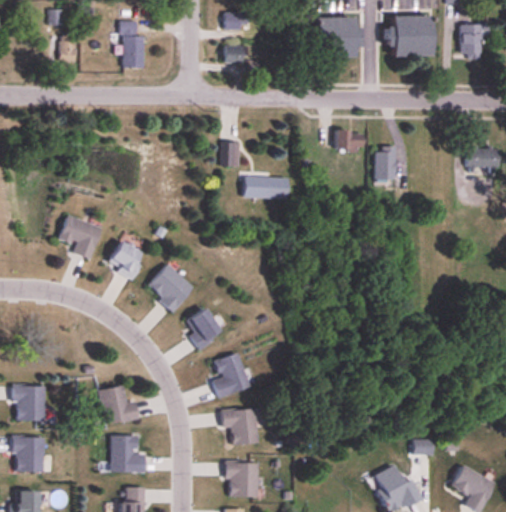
[(52,25),(66,25),(66,10),(52,10),(52,25)]
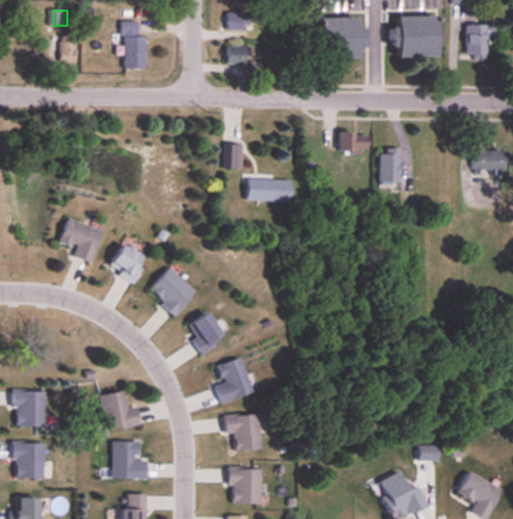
[(228,13),(228,30),(251,30),(251,13),(228,13)]
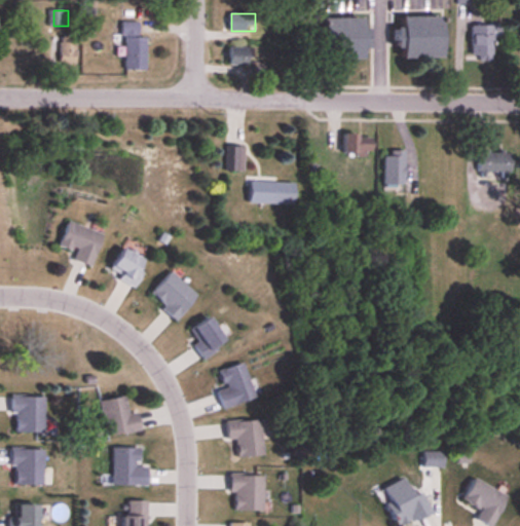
[(399,60),(440,60),(440,19),(399,19),(399,60)]
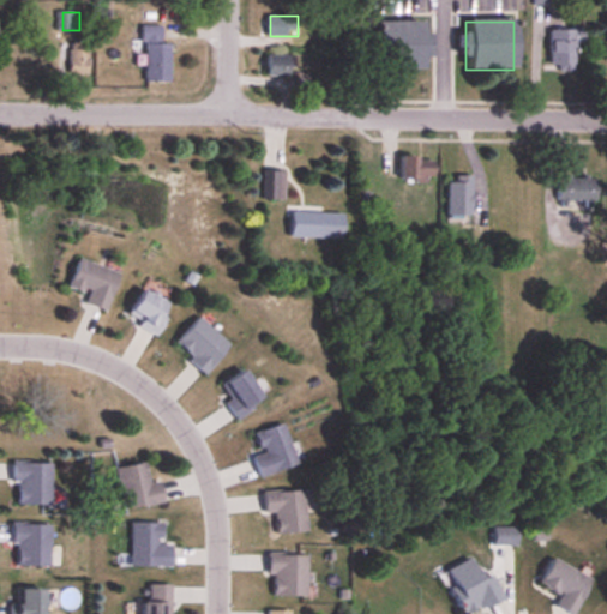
[(374,71),(422,71),(422,59),(428,59),(428,35),(422,35),(422,23),(374,23),(374,71)]
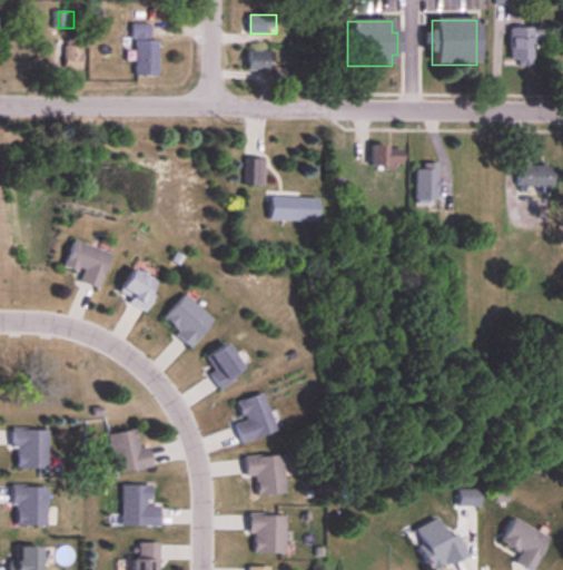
[(535,40),(546,40),(546,27),(513,27),(513,67),(535,67),(535,40)]
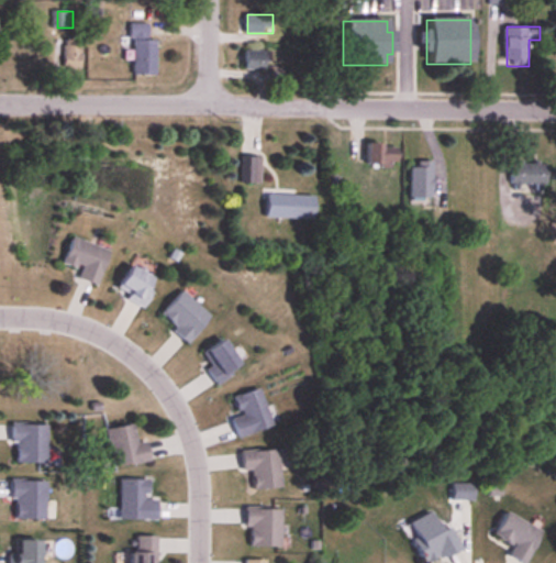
[(88,40),(70,40),(70,68),(88,68),(88,40)]
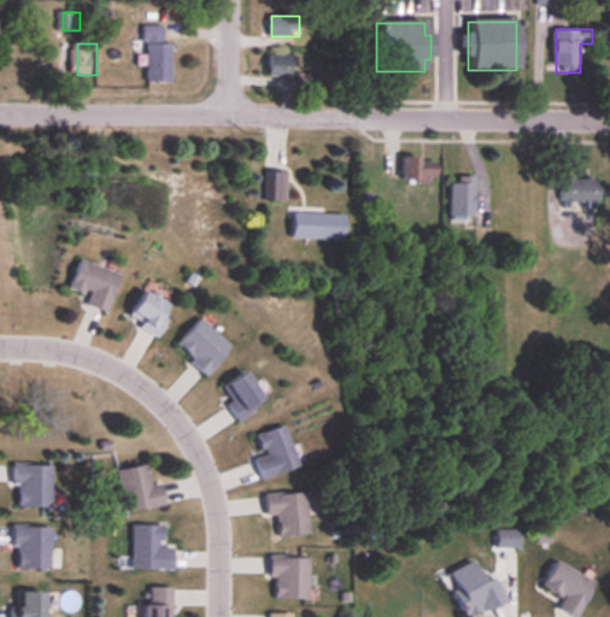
[(179,83),(179,43),(153,43),(153,83),(179,83)]
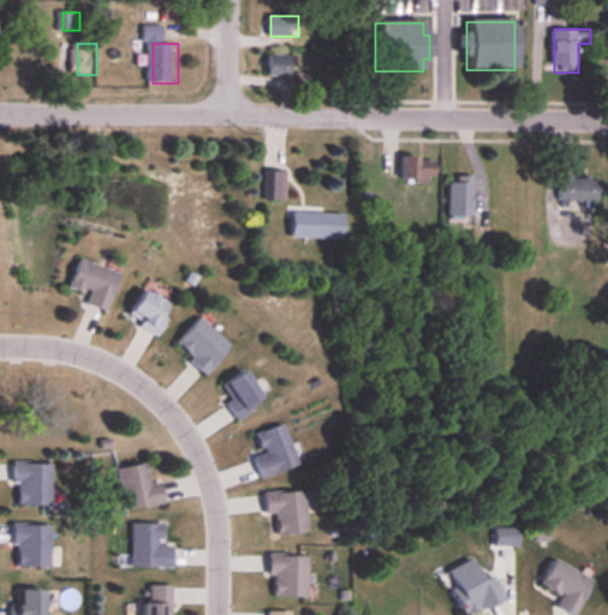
[(297,57),(267,57),(267,75),(297,75),(297,57)]
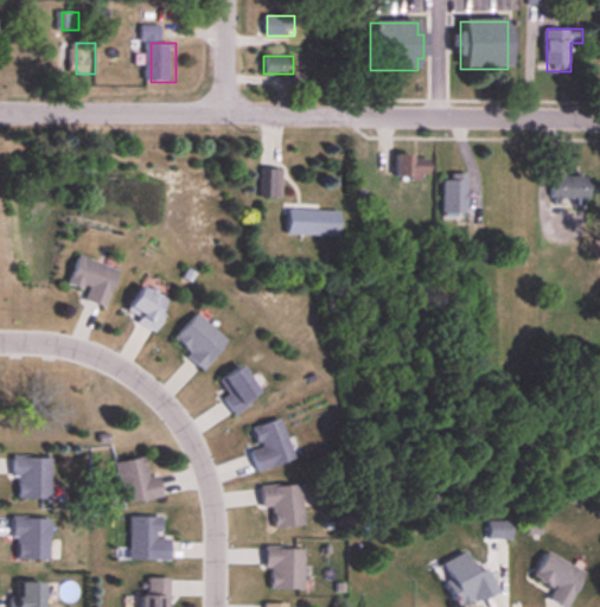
[(397,178),(431,178),(431,155),(397,155),(397,178)]
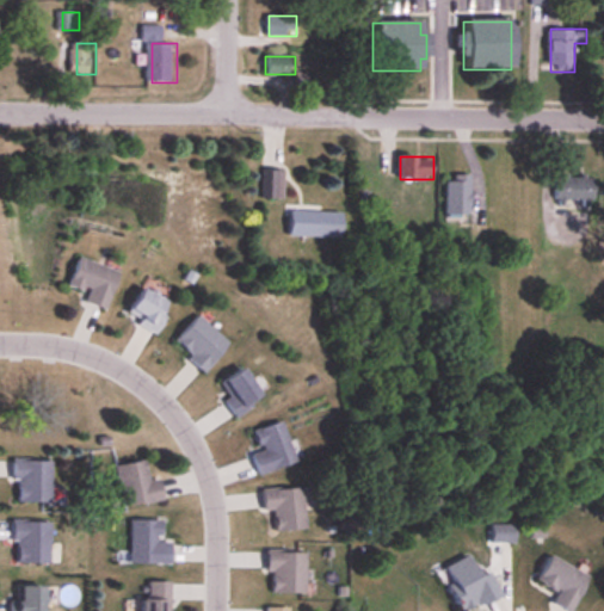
[(287,197),(287,170),(269,171),(269,197),(287,197)]
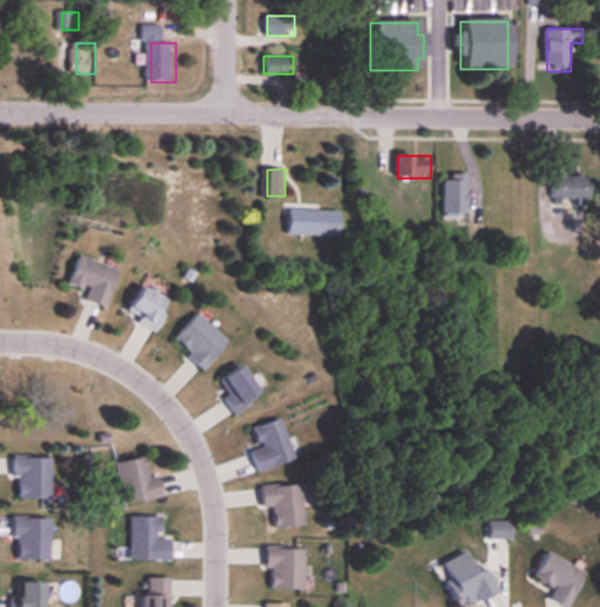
[(446,174),(446,213),(470,213),(470,174),(446,174)]
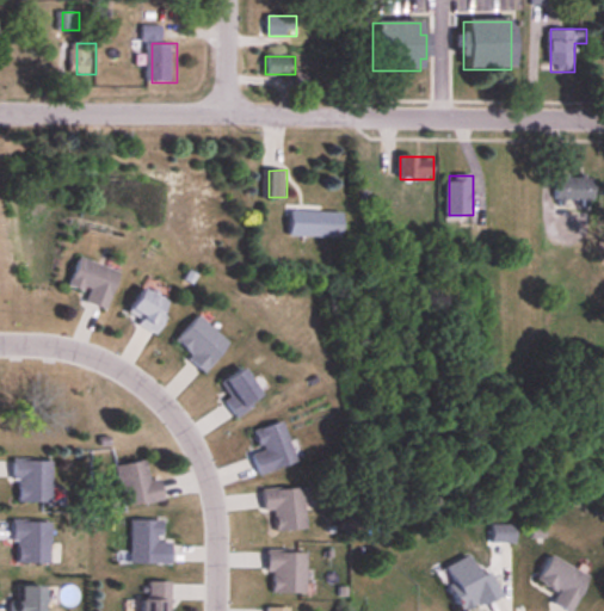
[(595,176),(559,176),(559,203),(595,203),(595,176)]
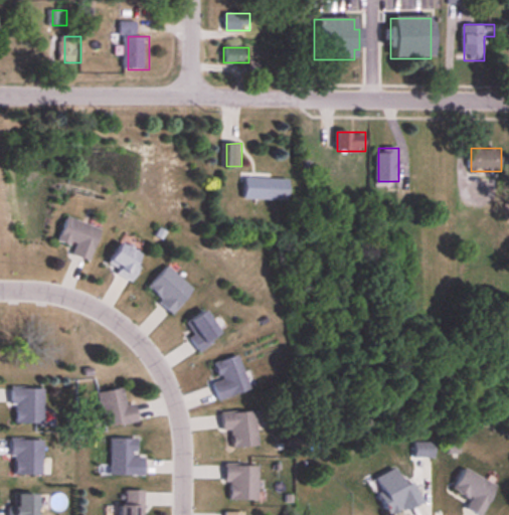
[(244,199),(291,200),(292,177),(245,176),(244,199)]
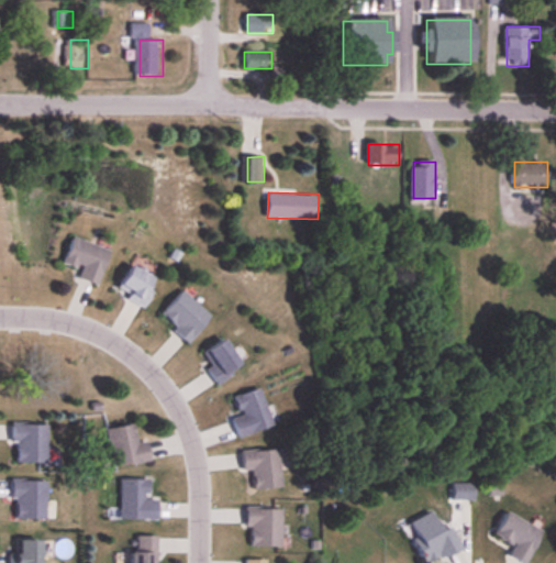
[(100,285),(111,250),(73,236),(64,262),(84,268),(80,278),(100,285)]
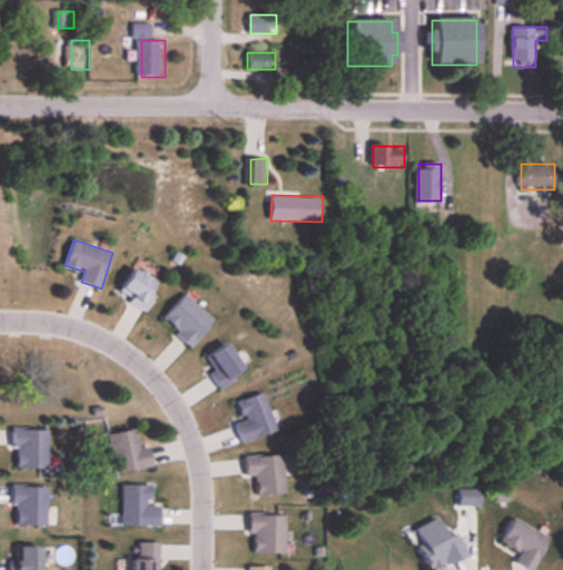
[(118,296),(149,310),(161,282),(129,268),(118,296)]
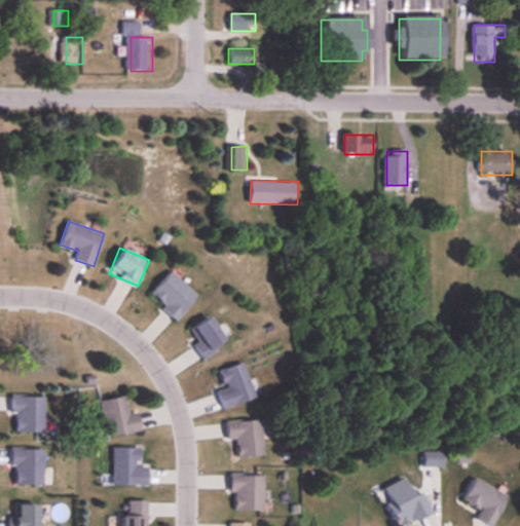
[(178,320),(200,297),(174,270),(152,293),(178,320)]
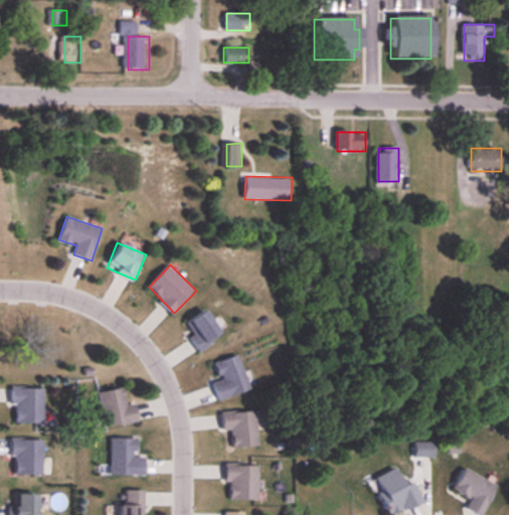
[(191,337),(202,351),(223,334),(203,310),(188,322),(197,332),(191,337)]
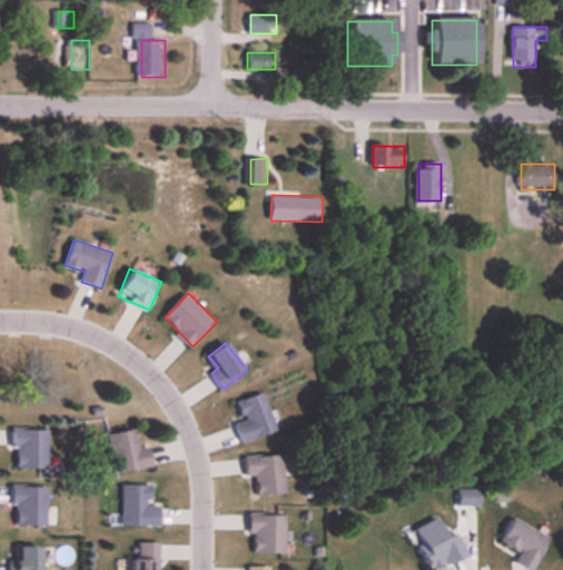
[(279,431),(267,393),(239,402),(245,421),(237,424),(244,443),(279,431)]
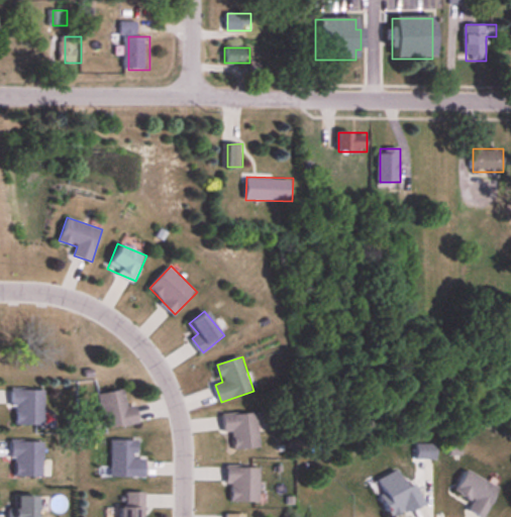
[(137,405),(130,407),(126,389),(100,394),(108,429),(141,422),(137,405)]
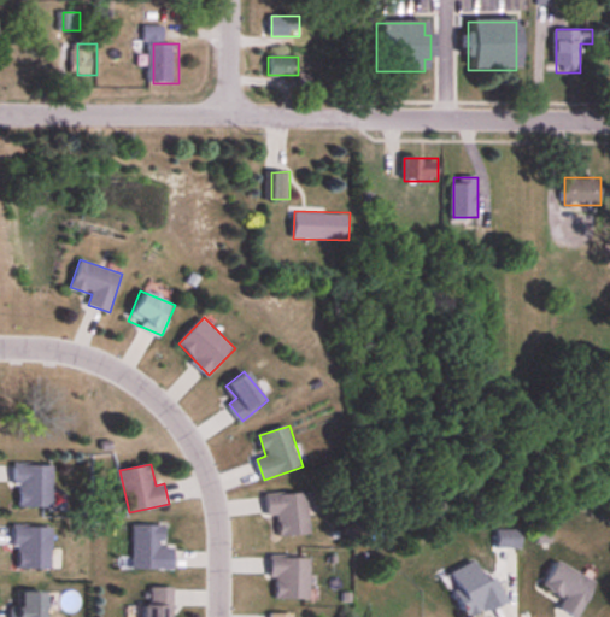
[(17,507),(54,507),(54,465),(17,465),(17,507)]
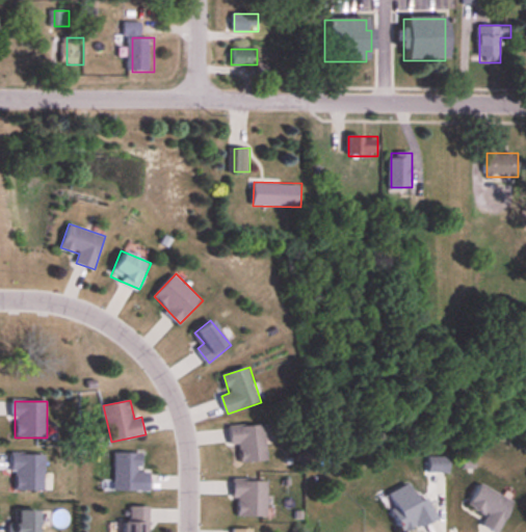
[(242,444),(242,461),(269,460),(268,425),(231,426),(232,444),(242,444)]
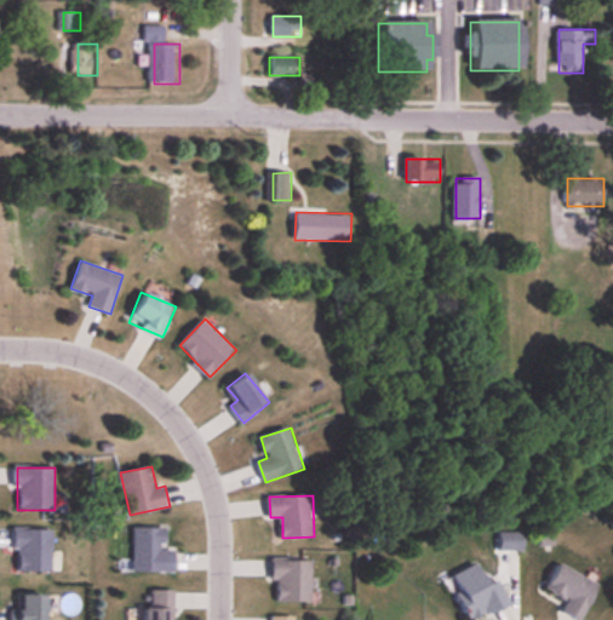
[(136,527),(136,572),(175,572),(175,549),(167,549),(167,527),(136,527)]
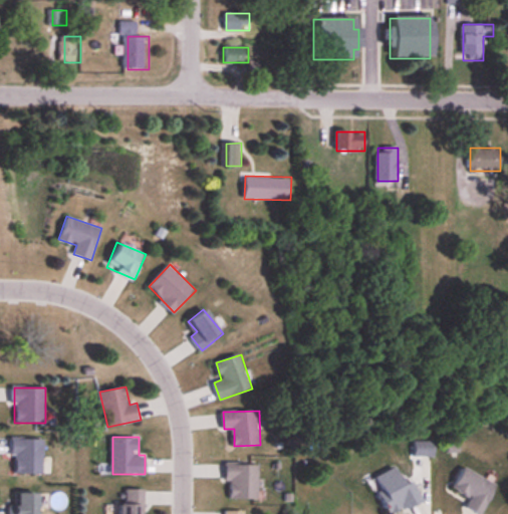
[(45,474),(45,439),(12,439),(12,474),(45,474)]
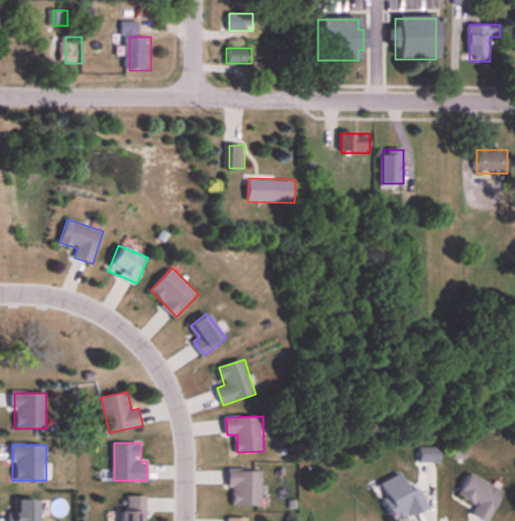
[(422,463),(442,463),(442,449),(422,449),(422,463)]
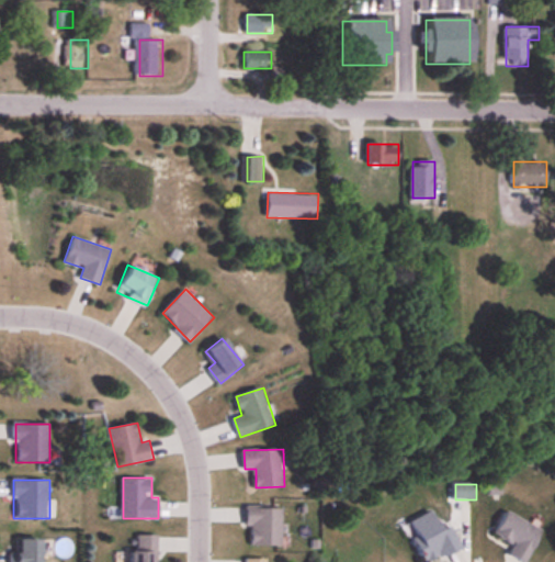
[(253,526),(252,544),(283,546),(284,507),(248,506),(248,525),(253,526)]
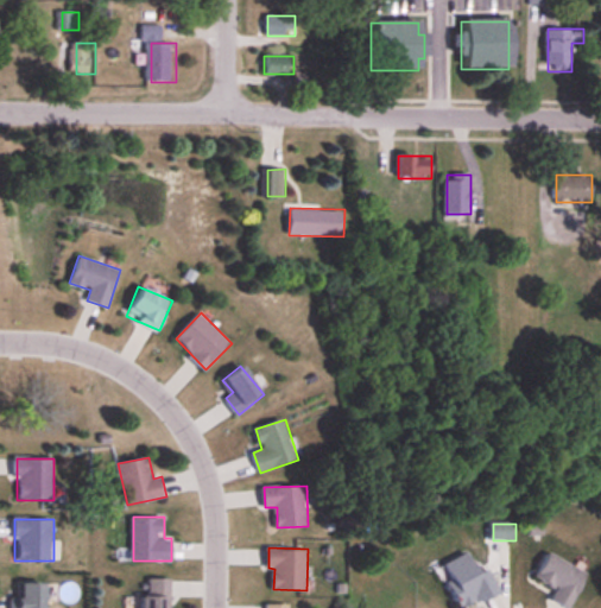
[(570,607),(589,572),(550,552),(537,577),(558,588),(552,600),(568,607),(570,607)]
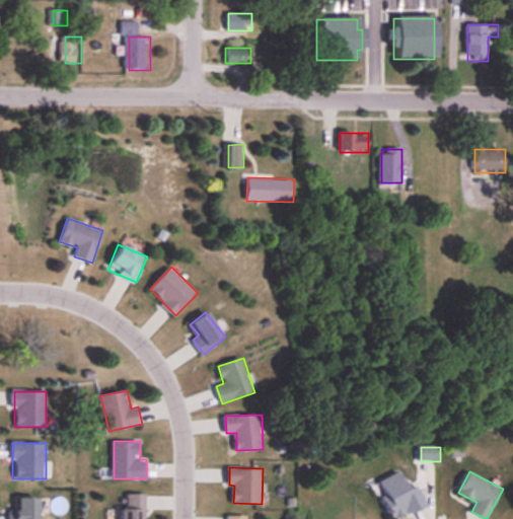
[(393,518),(394,518),(428,506),(419,486),(408,490),(401,473),(379,482),(393,518)]
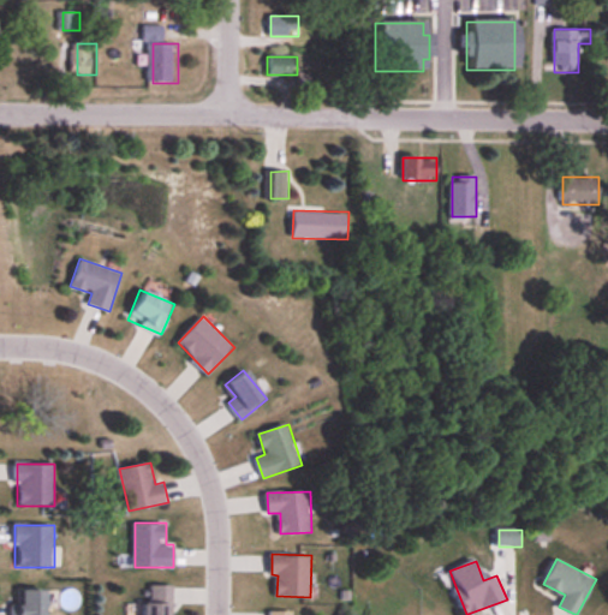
[(143,602),(142,614),(174,614),(176,585),(153,585),(152,602),(143,602)]
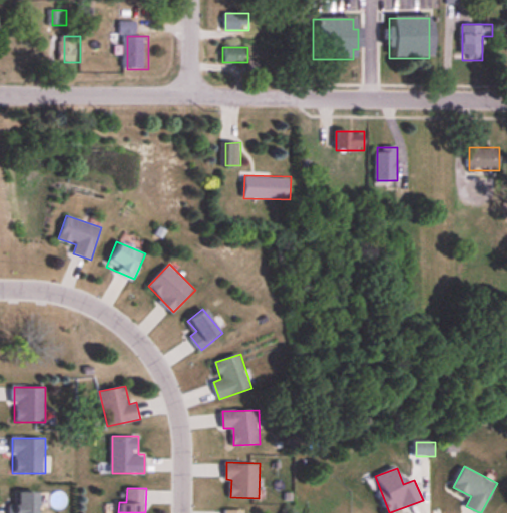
[(37,512),(38,492),(13,492),(12,512),(37,512)]
